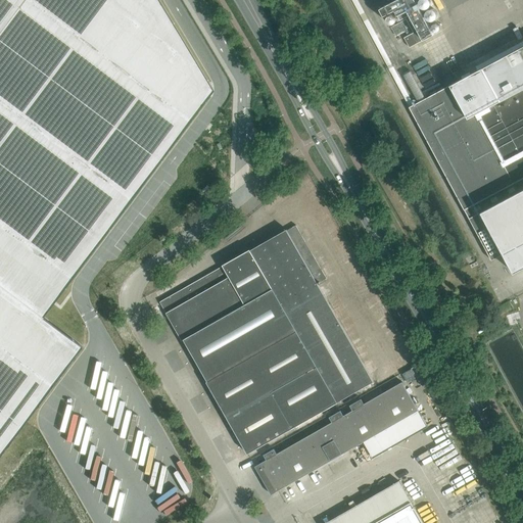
[(0,0),(0,454),(81,346),(42,317),(212,90),(157,0),(0,0)]
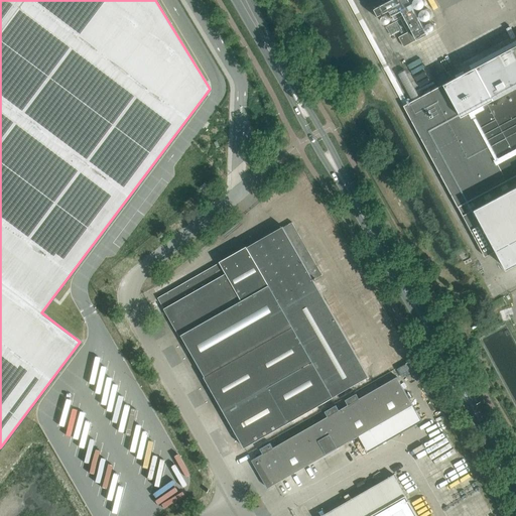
[(400,17),(413,42),(428,34),(409,0),(390,0),(375,8),(379,16),(390,10),(395,20),(400,17)]
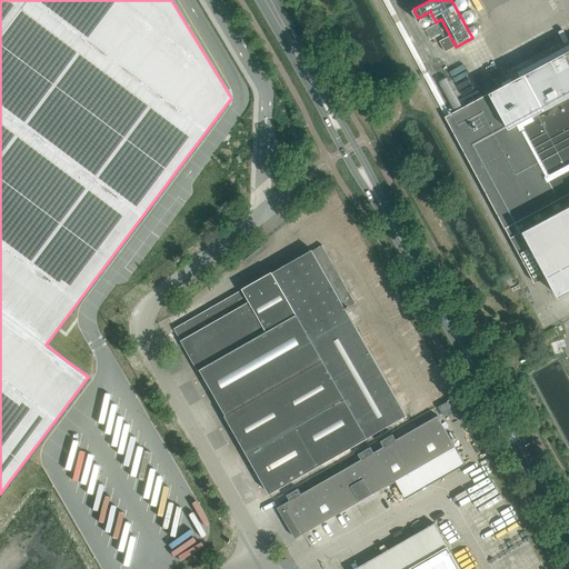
[(568,96),(568,50),(525,73),(545,110),(568,96)]
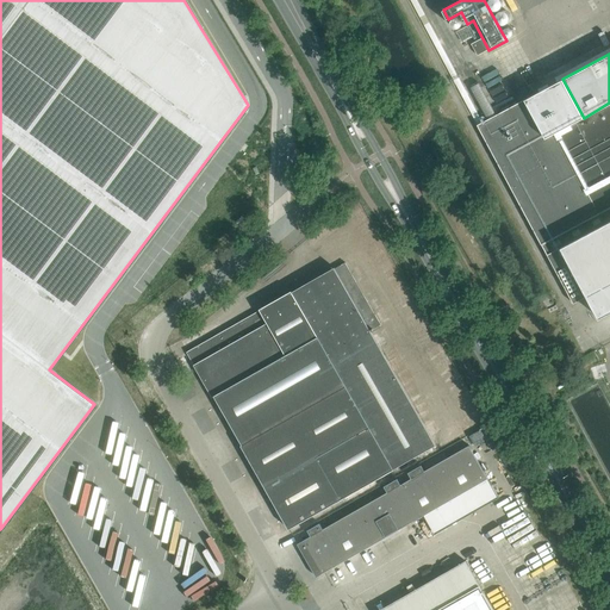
[(584,118),(562,79),(526,99),(546,138),(556,132),(584,118)]
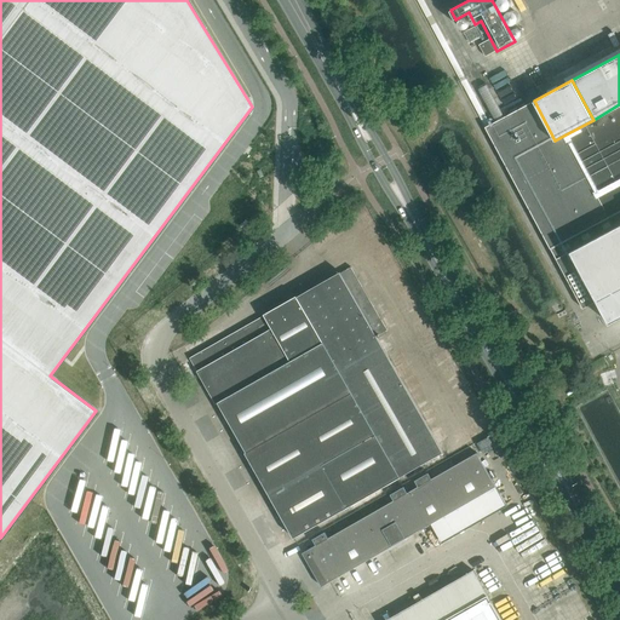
[(609,217),(566,135),(555,141),(534,101),(484,127),(550,248),(609,217)]
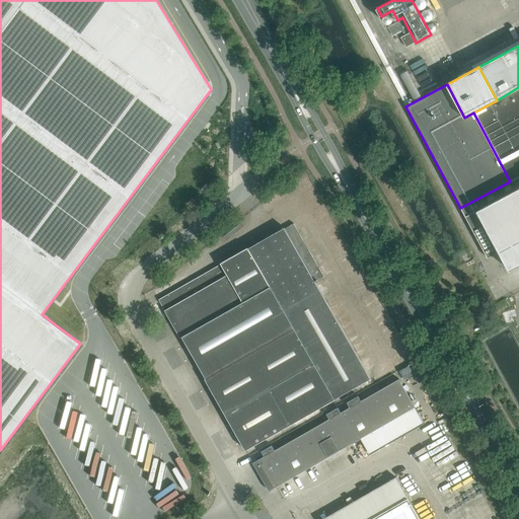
[(518,87),(497,100),(473,113),(510,181),(518,176),(518,87)]
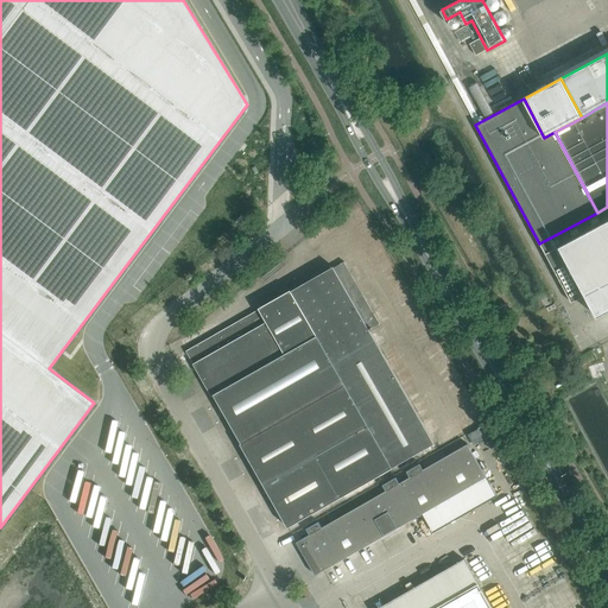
[(607,207),(597,213),(539,244),(571,303),(582,297),(607,283),(607,207)]
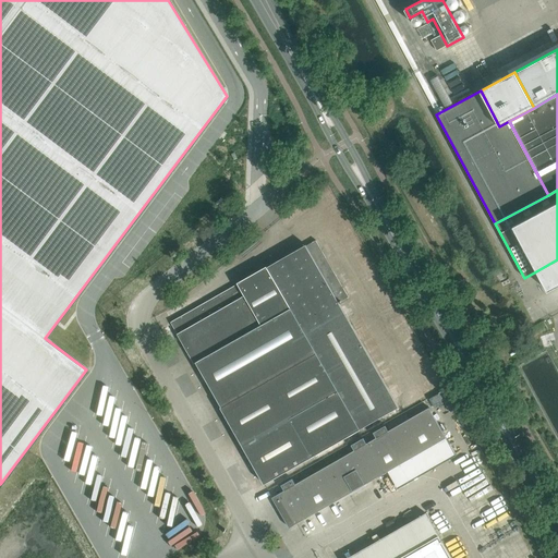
[(306,245),(267,267),(290,308),(316,353),(359,429),(399,407),(388,388),(366,350),(339,303),(342,302),(341,301),(349,296),(316,240),(306,245)]
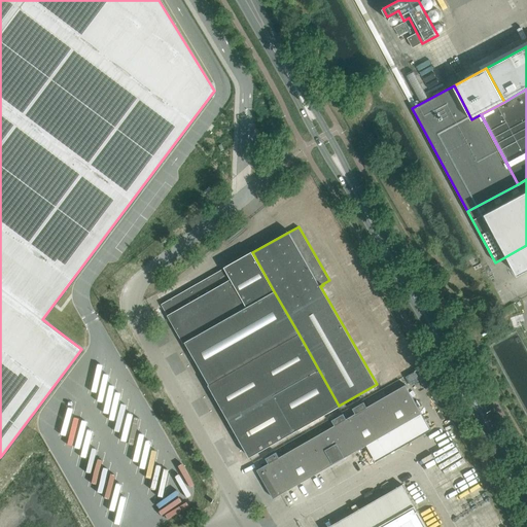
[(526,245),(504,257),(514,276),(526,269),(526,245)]
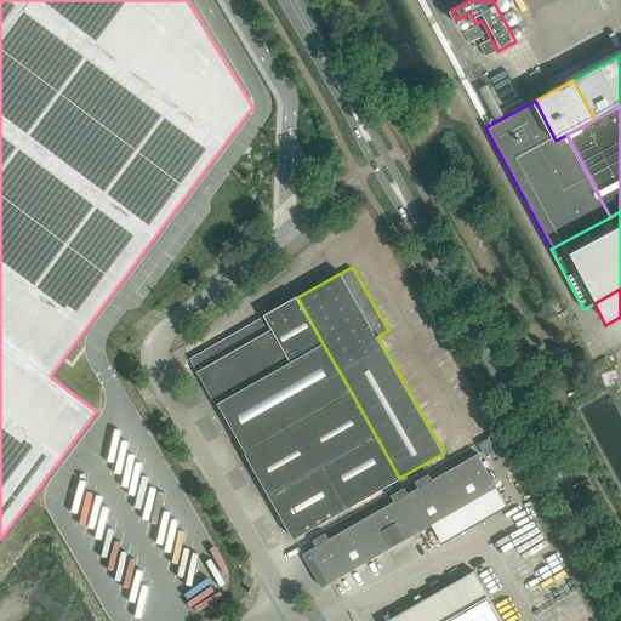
[(323,343),(297,297),(297,296),(265,314),(265,315),(291,362),(323,343)]
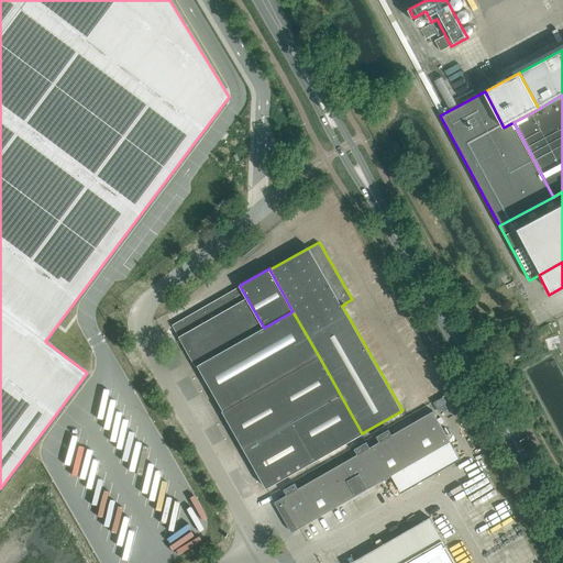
[(264,328),(240,286),(173,324),(196,366),(198,365),(264,328)]
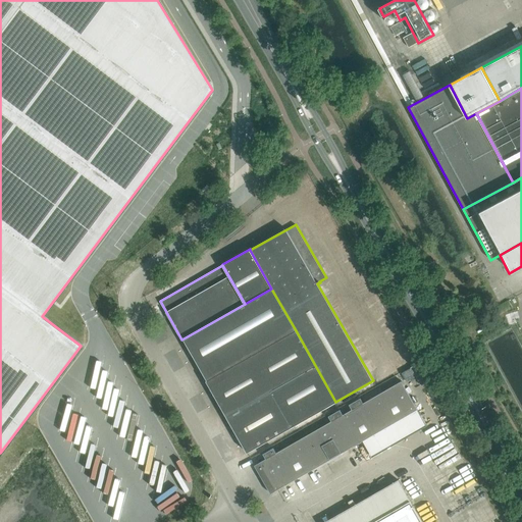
[(296,330),(271,289),(245,304),(184,338),(208,380),(296,330)]
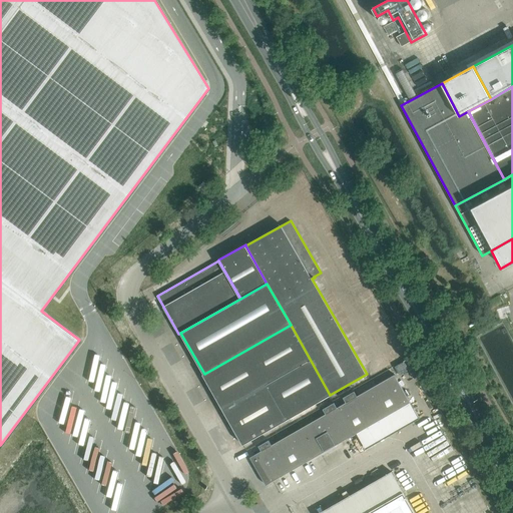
[(291,325),(204,374),(203,374),(243,445),(330,395),(291,325)]
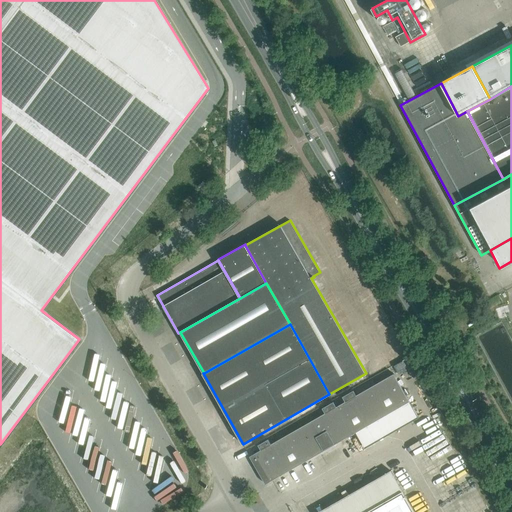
[(410,402),(394,374),(357,395),(354,390),(343,397),(346,401),(330,410),(327,406),(316,412),(319,417),(272,444),(269,439),(258,445),(261,450),(250,456),(266,484),(410,402)]
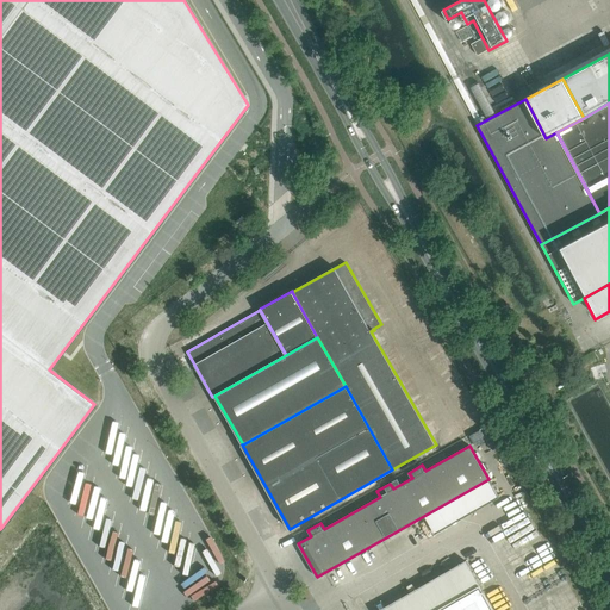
[(493,609),(479,585),(436,609),(493,609)]
